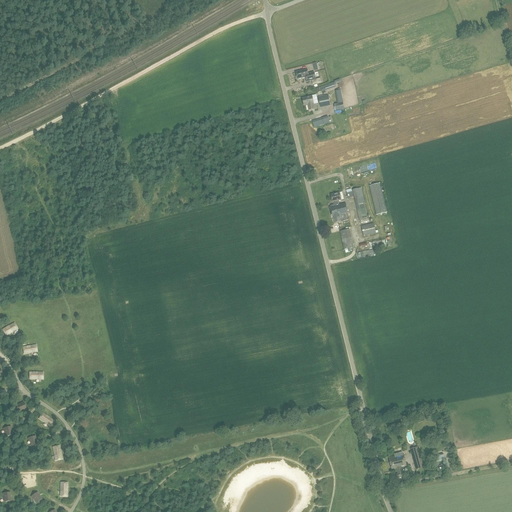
[(298,79),(305,77),(307,82),(312,80),(313,84),(322,82),(320,78),(316,79),(314,72),(308,73),(307,69),(296,72),(298,79)]
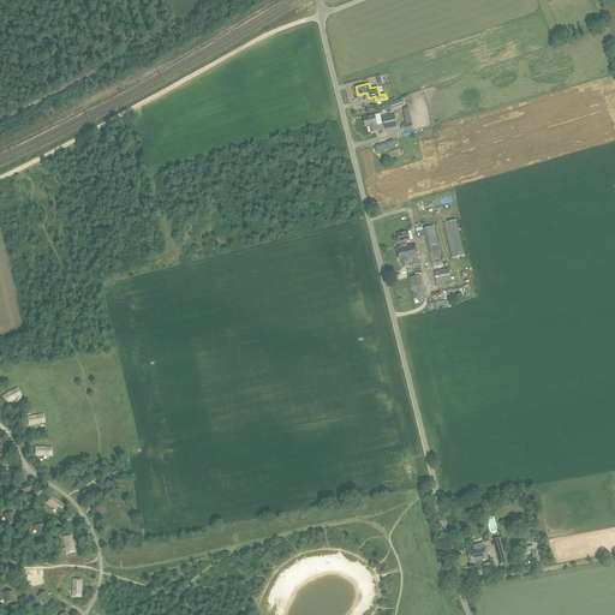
[(402,109),(406,124),(401,125),(402,132),(413,131),(408,108),(402,109)]
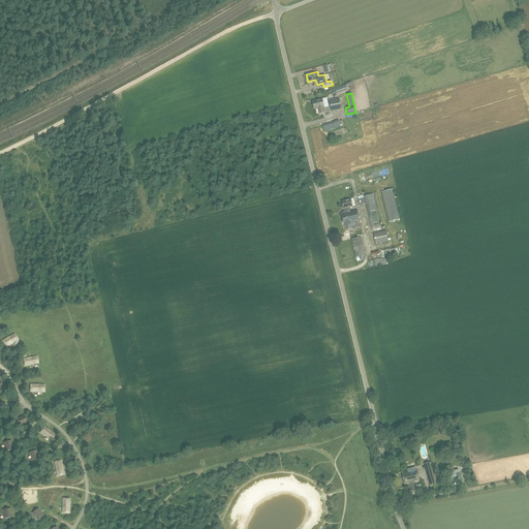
[(331,111),(341,109),(339,98),(329,99),(331,111)]
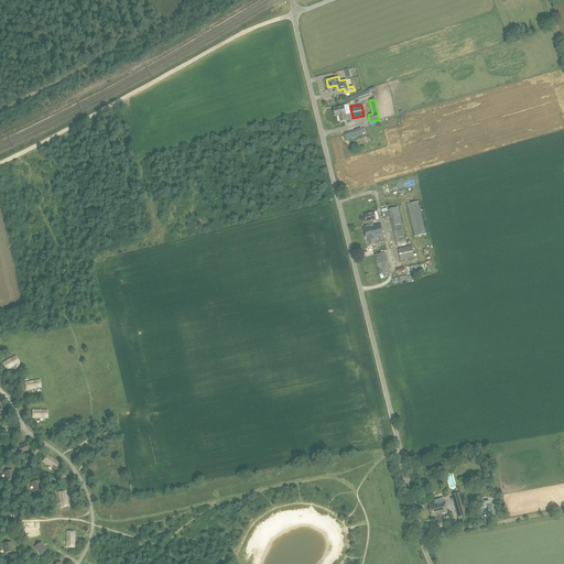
[(340,121),(349,120),(348,115),(346,115),(344,106),(333,108),(335,116),(339,116),(340,121)]
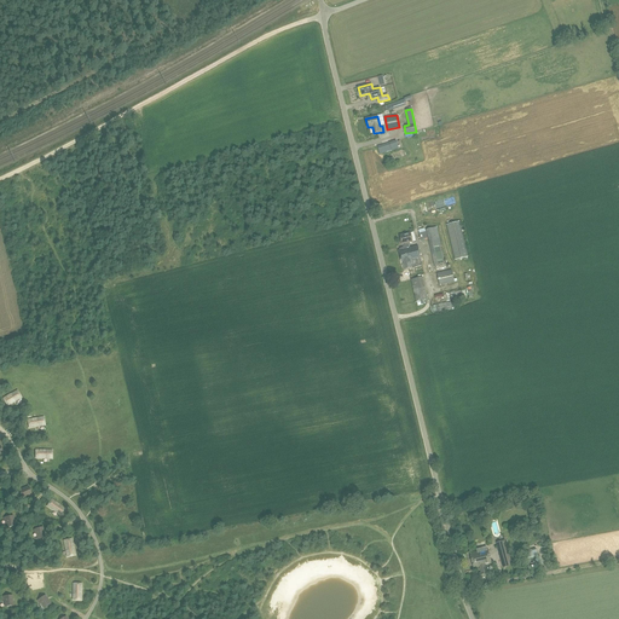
[(395,142),(389,144),(377,146),(380,154),(398,149),(395,142)]
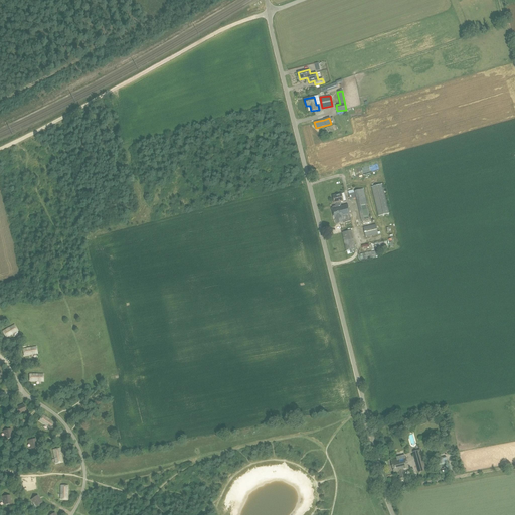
[(353,169),(354,175),(361,174),(359,167),(353,169)]
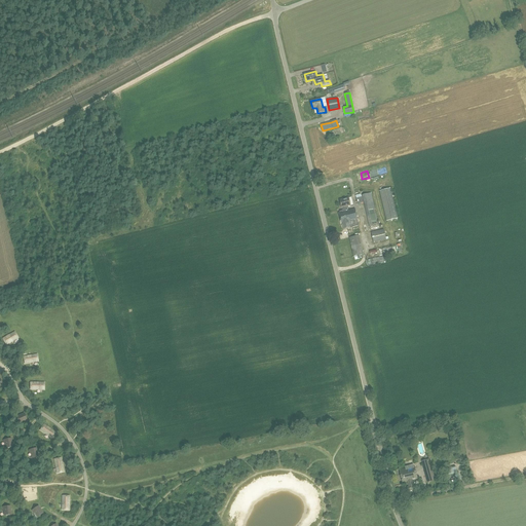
[(380,191),(386,221),(398,219),(390,189),(380,191)]
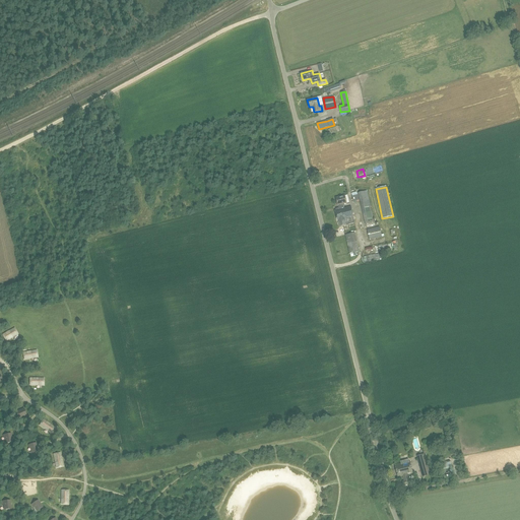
[(376,225),(367,191),(358,193),(367,229),(376,225)]
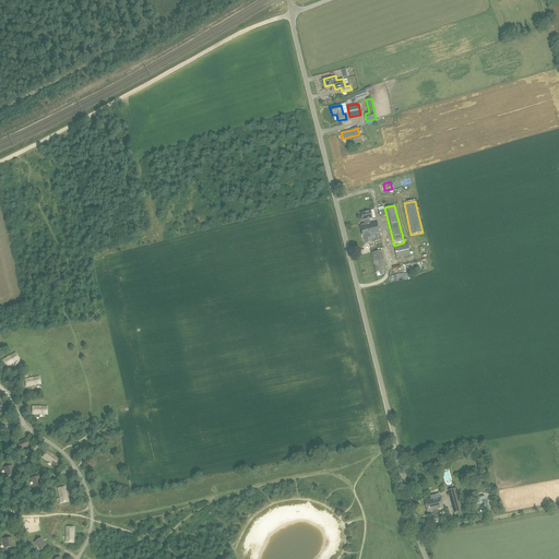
[(371,236),(380,234),(378,222),(370,224),(369,219),(372,218),(371,211),(361,213),(363,221),(365,221),(366,225),(365,225),(364,224),(361,225),(361,226),(360,226),(363,238),(364,237),(366,244),(372,241),(371,236)]
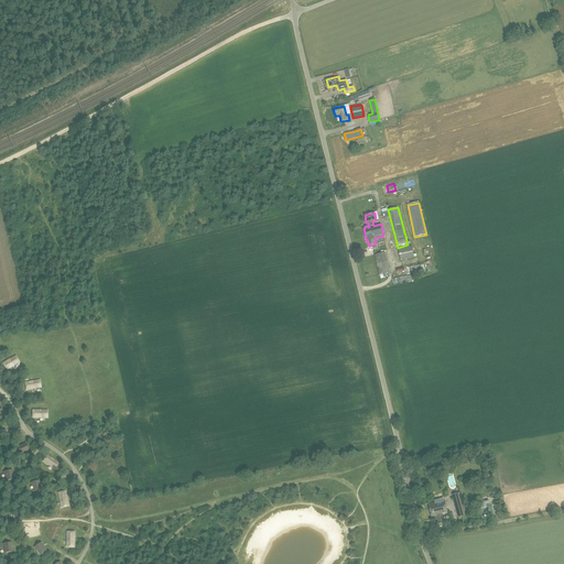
[(412,246),(398,249),(401,261),(414,258),(412,246)]
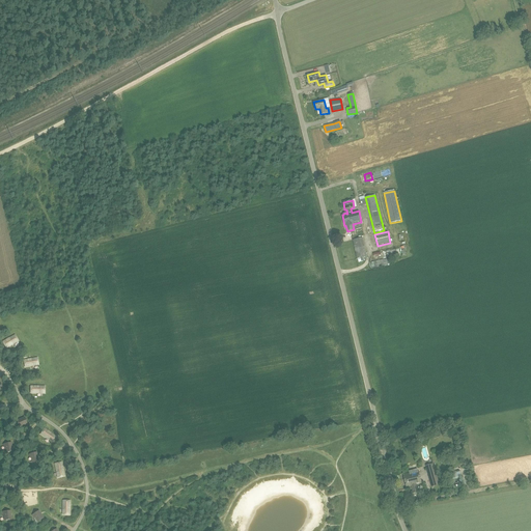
[(3,342),(6,347),(19,341),(15,335),(3,342)]
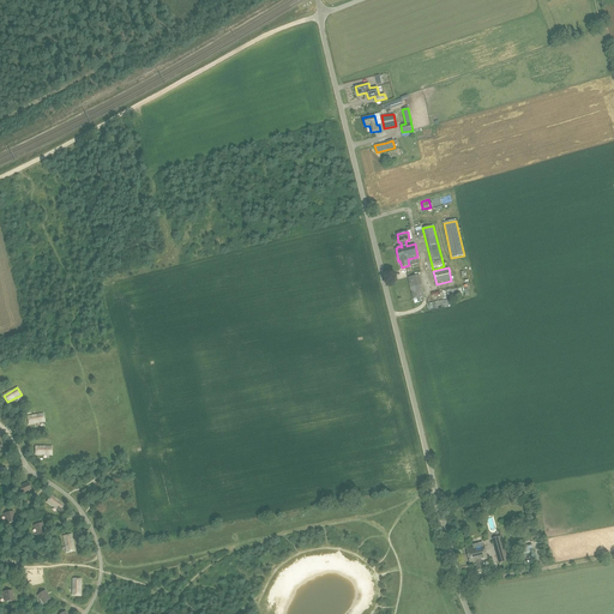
[(28,416),(29,425),(44,421),(43,414),(28,416)]
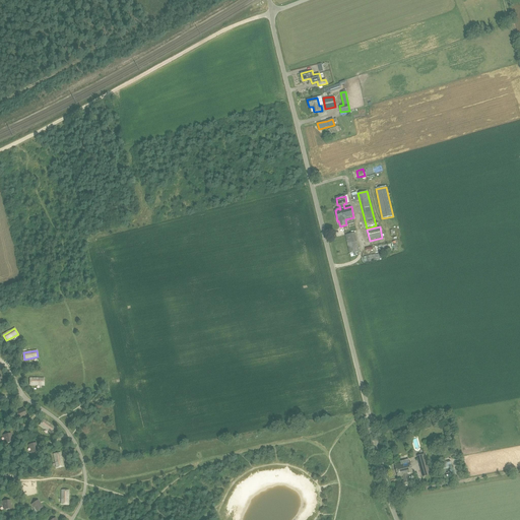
[(16,412),(18,418),(23,416),(23,417),(27,415),(24,408),(16,412)]
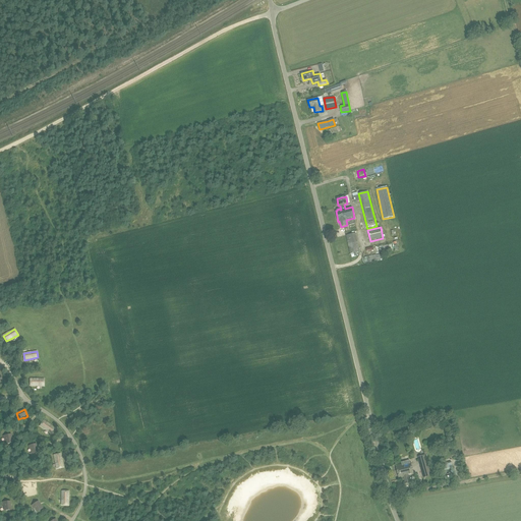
[(44,420),(40,426),(51,433),(55,428),(44,420)]
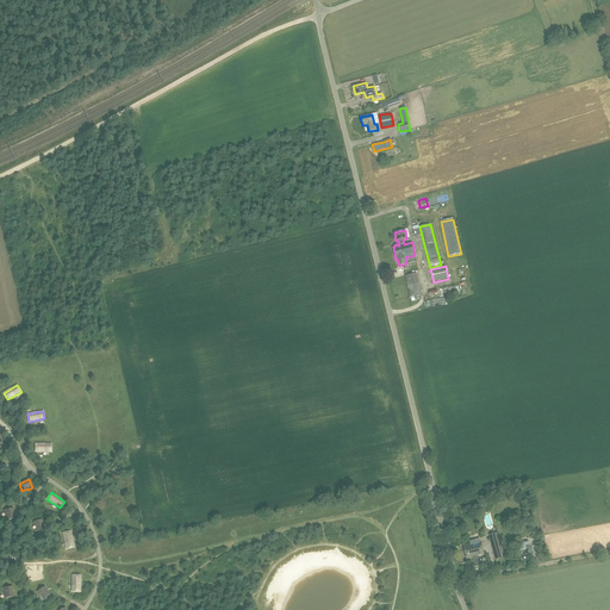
[(6,514),(7,520),(14,518),(13,508),(4,510),(5,515),(6,514)]
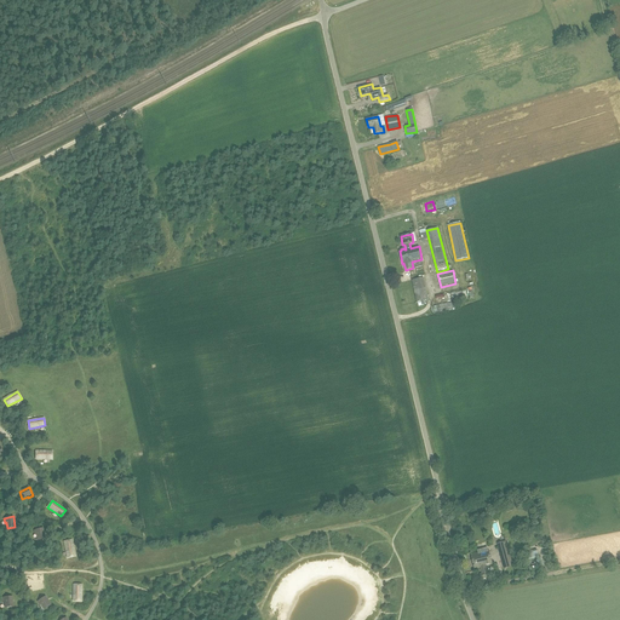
[(36,534),(38,540),(45,538),(42,528),(34,530),(35,534),(36,534)]
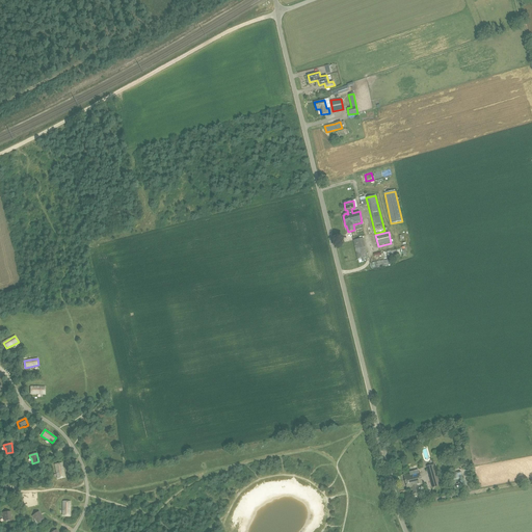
[(61,463),(55,464),(58,478),(64,477),(61,463)]
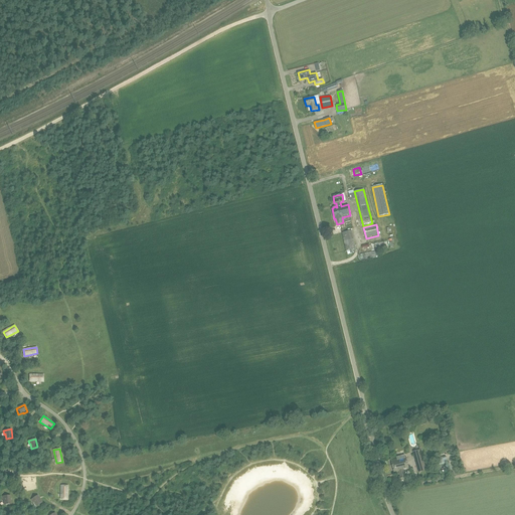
[(426,470),(420,450),(412,452),(418,472),(426,470)]
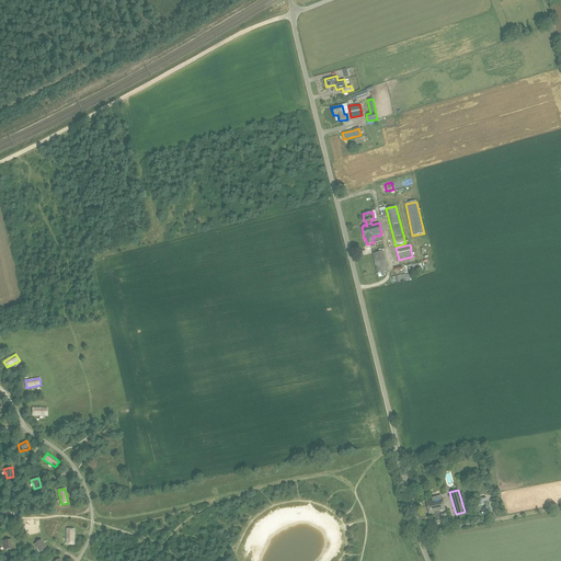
[(435,524),(448,521),(447,516),(441,517),(439,512),(446,511),(443,497),(426,502),(430,515),(434,514),(436,518),(434,519),(435,524)]
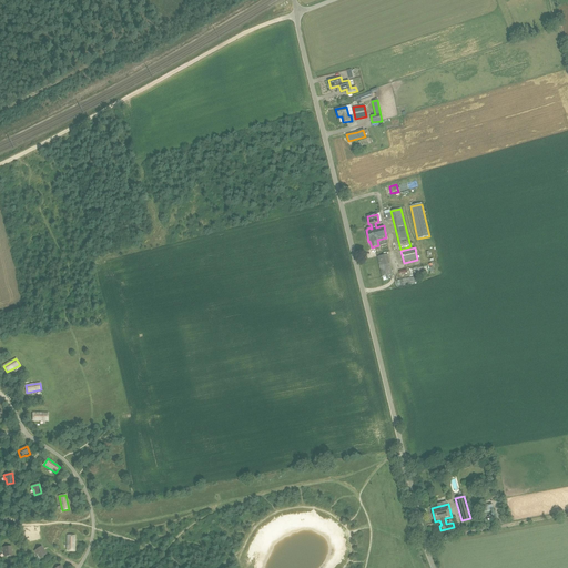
[(4,551),(4,557),(12,556),(11,546),(2,547),(3,551),(4,551)]
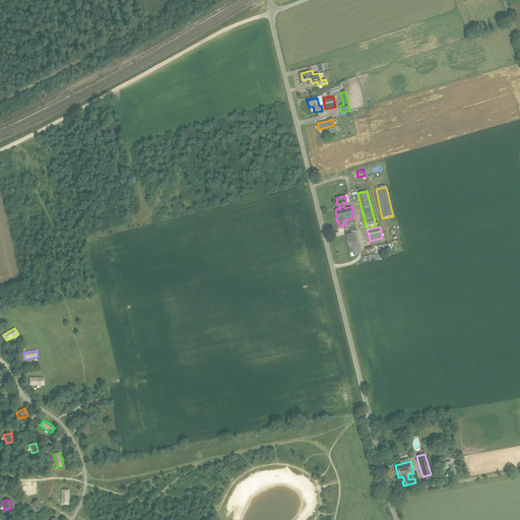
[(35,507),(38,511),(43,507),(38,500),(31,504),(34,508),(35,507)]
